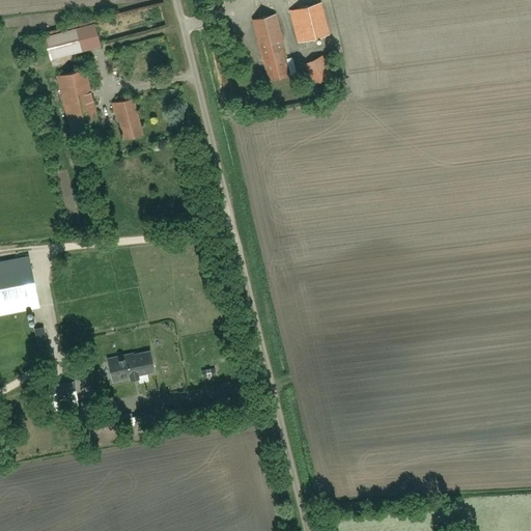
[(289,11),(297,45),(330,37),(323,4),(289,11)]
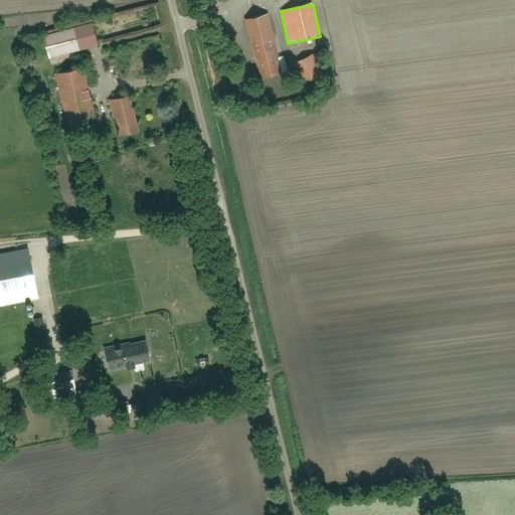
[(266,14),(244,19),(261,80),(287,72),(283,57),(279,58),(266,14)]
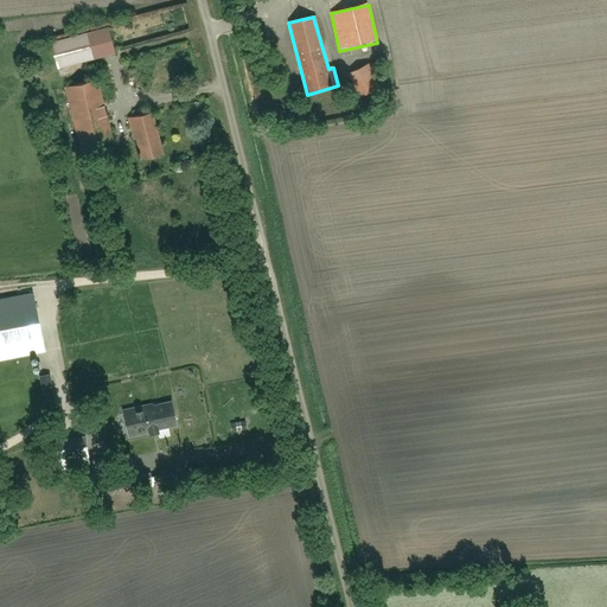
[(50,45),(56,68),(114,53),(108,30),(50,45)]
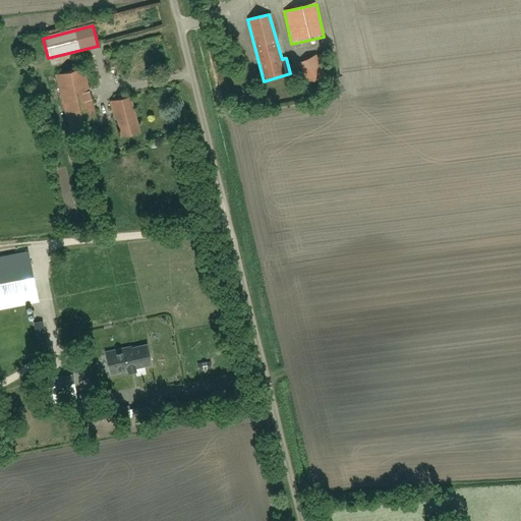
[(315,56),(297,65),(307,84),(325,75),(315,56)]
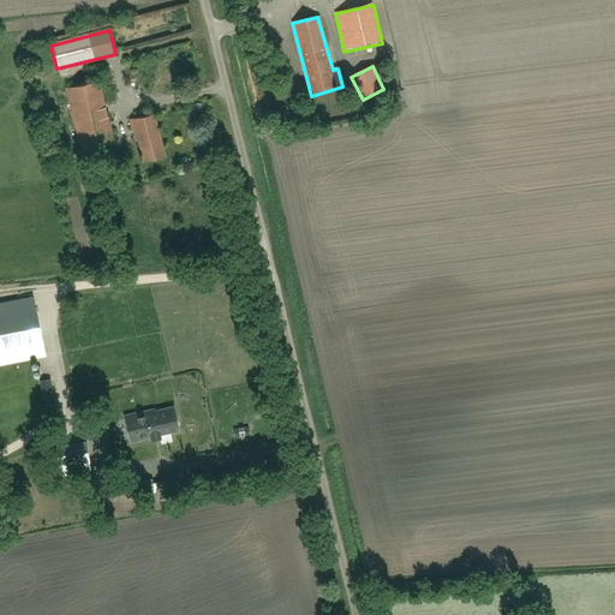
[(99,83),(65,91),(78,148),(112,141),(99,83)]
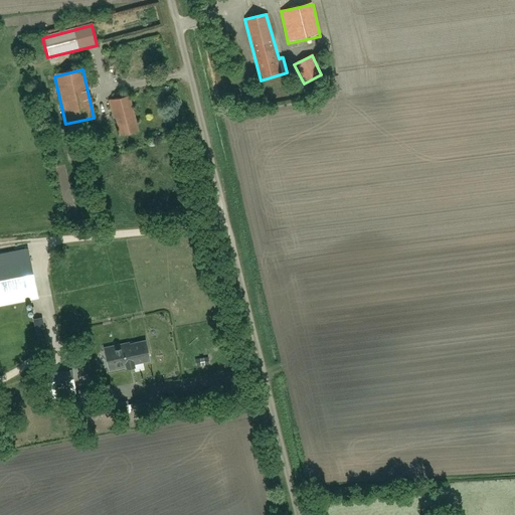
[(130,97),(108,102),(117,137),(138,132),(130,97)]
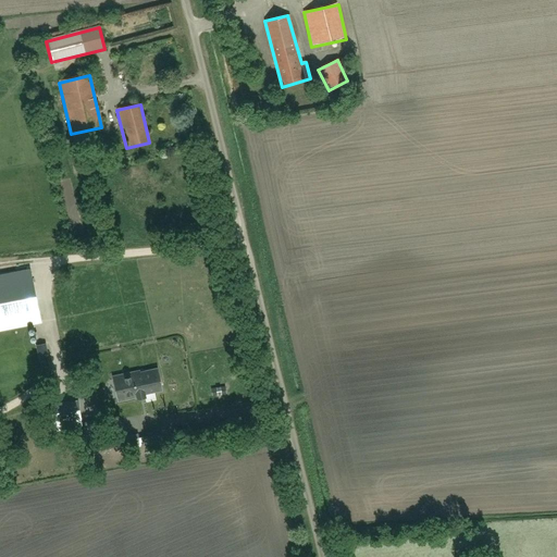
[(0,276),(0,330),(38,323),(29,271),(0,276)]
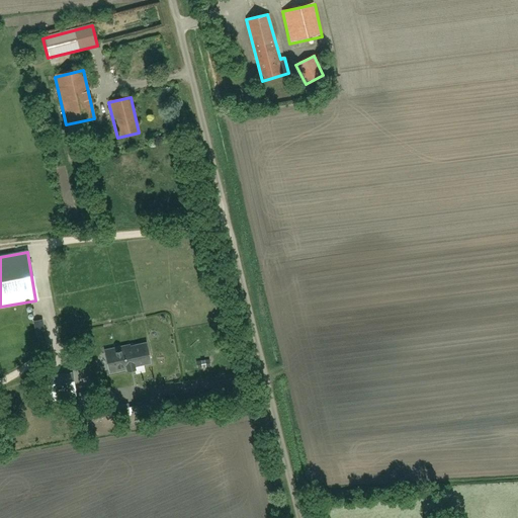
[(105,346),(110,373),(152,366),(147,339),(105,346)]
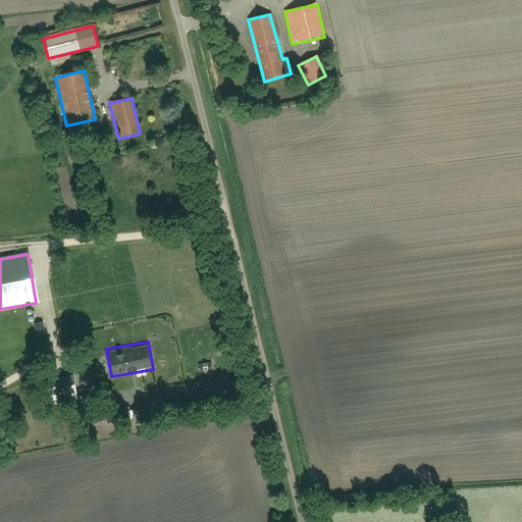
[(42,379),(45,396),(76,390),(74,374),(42,379)]
